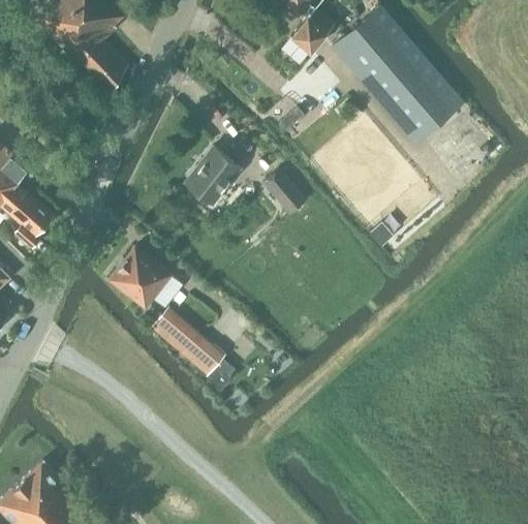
[(130,70),(102,41),(116,29),(113,26),(126,13),(113,0),(54,0),(34,20),(78,65),(80,62),(107,92),(130,70)]
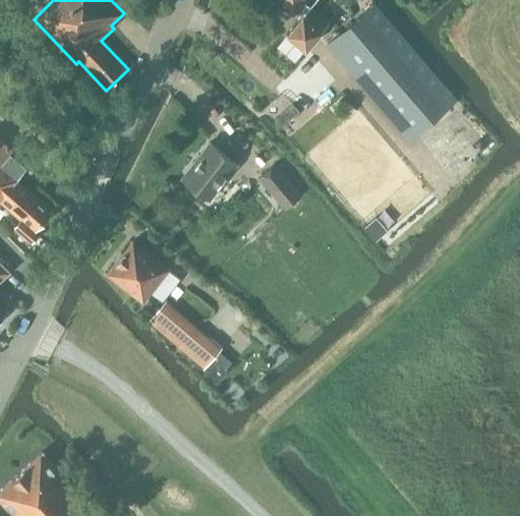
[(295,14),(302,19),(302,20),(287,38),(306,54),(330,25),(303,3),(299,0),(261,0),(288,22),(295,14)]
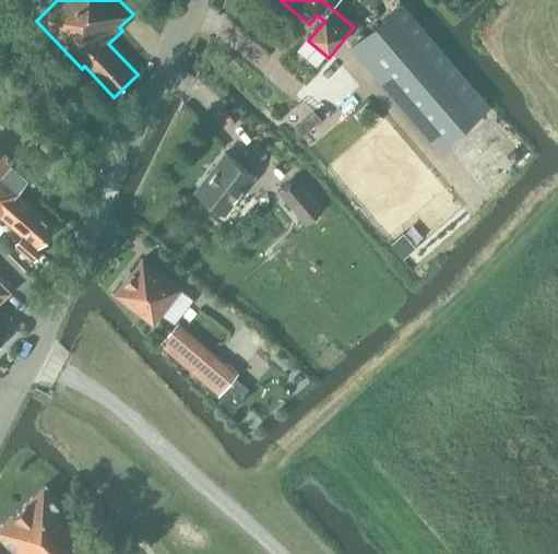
[(352,52),(372,75),(388,94),(437,151),(487,108),(402,9),(352,52)]
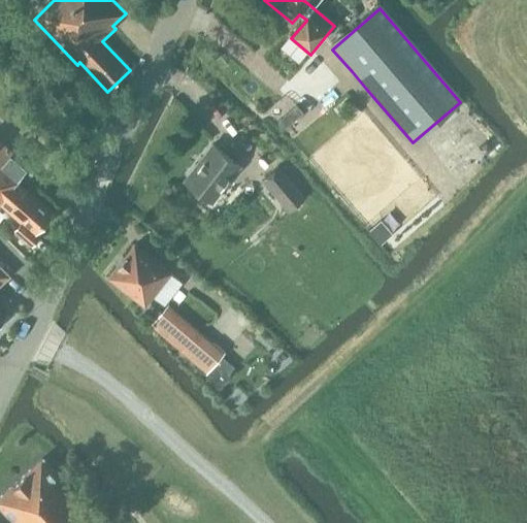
[(54,217),(18,185),(30,170),(0,143),(0,206),(22,226),(14,234),(33,251),(40,242),(35,238),(54,217)]
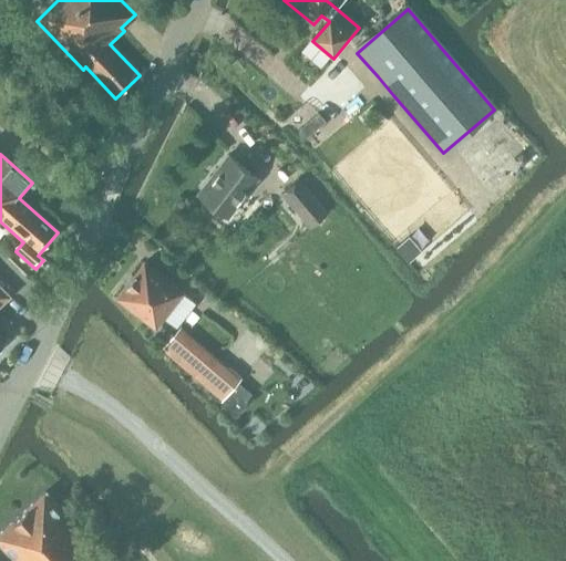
[(229,159),(198,198),(228,221),(258,183),(229,159)]
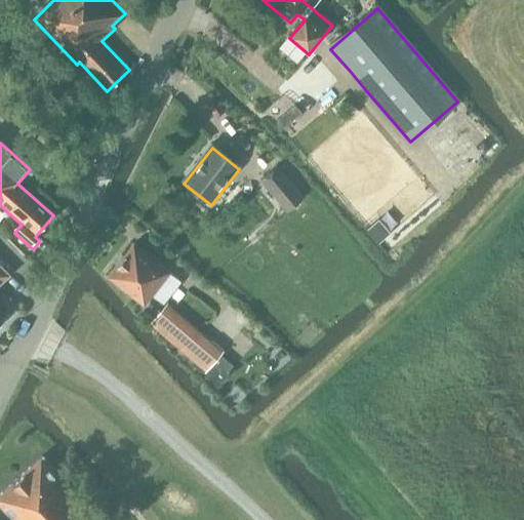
[(260,184),(288,214),(304,201),(277,169),(260,184)]
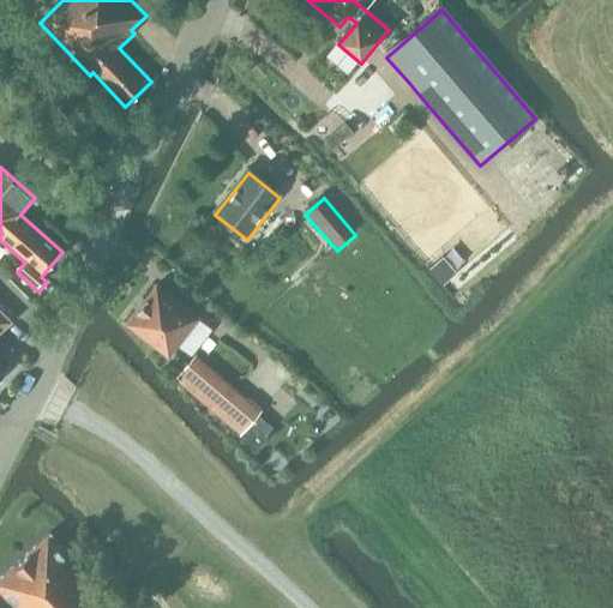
[(127,327),(169,360),(198,321),(157,289),(127,327)]
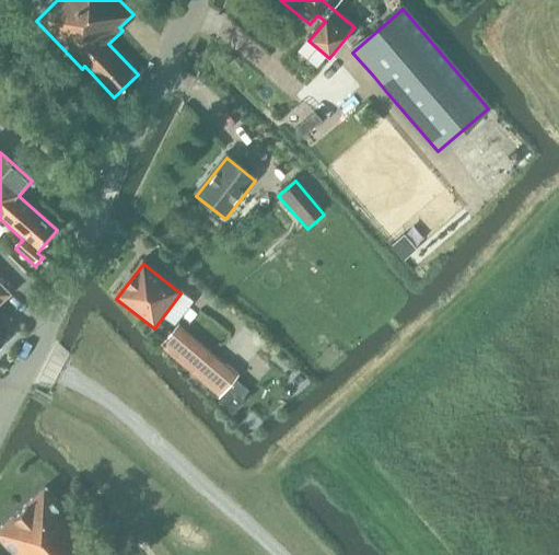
[(161,349),(194,377),(209,358),(177,331),(161,349)]
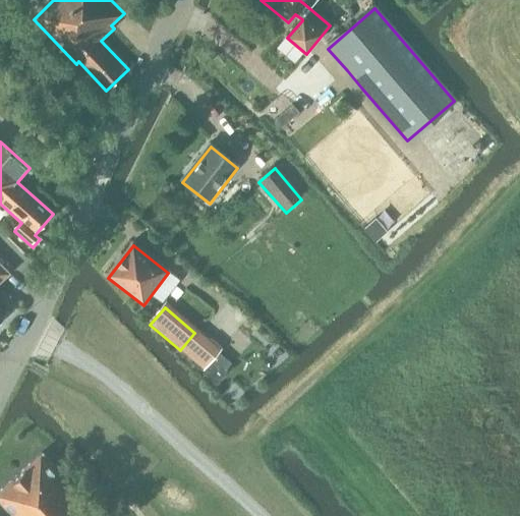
[(220,354),(194,333),(180,350),(205,371),(220,354)]
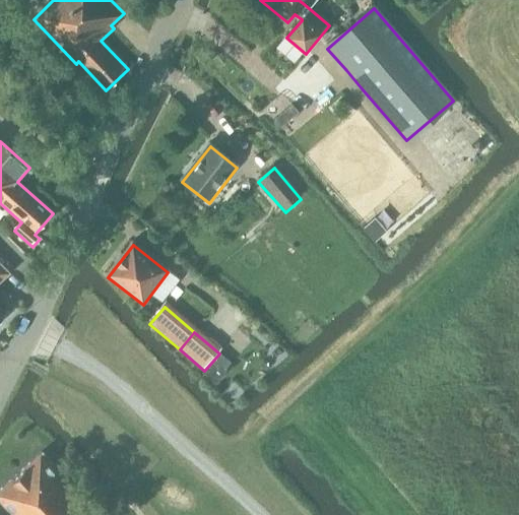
[(0,494),(0,502),(6,509),(4,511),(7,514),(9,514),(10,513),(11,514),(95,514),(43,455),(0,494)]
